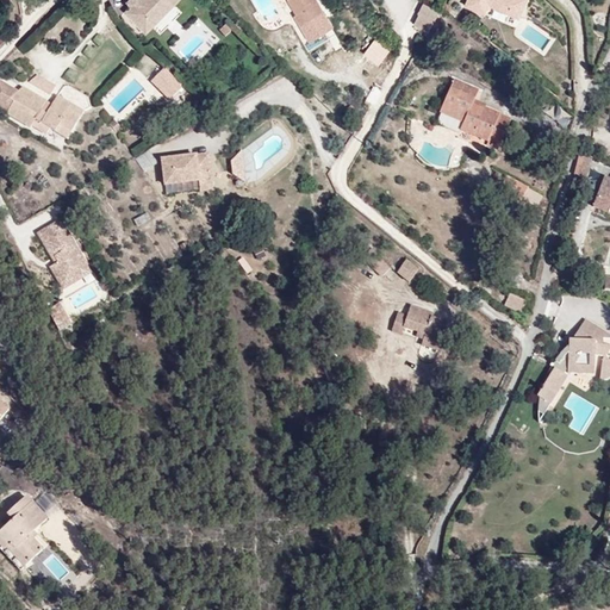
[(151,19),(169,0),(172,0),(176,2),(179,0),(137,0),(128,11),(148,31),(155,24),(151,19)]
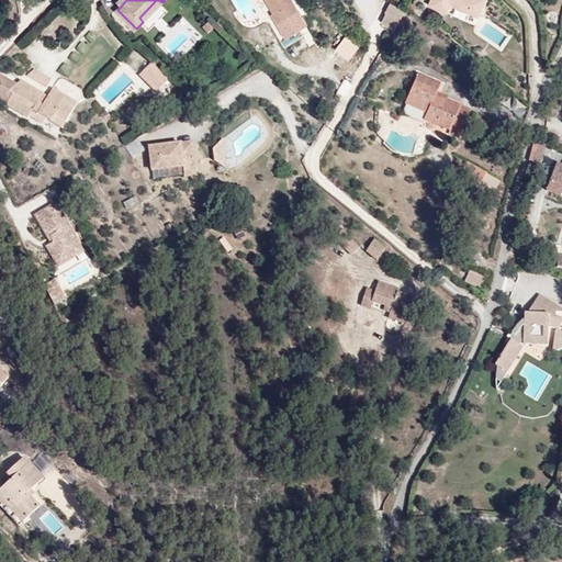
[(143,22),(163,2),(158,0),(156,0),(139,18),(143,22)]
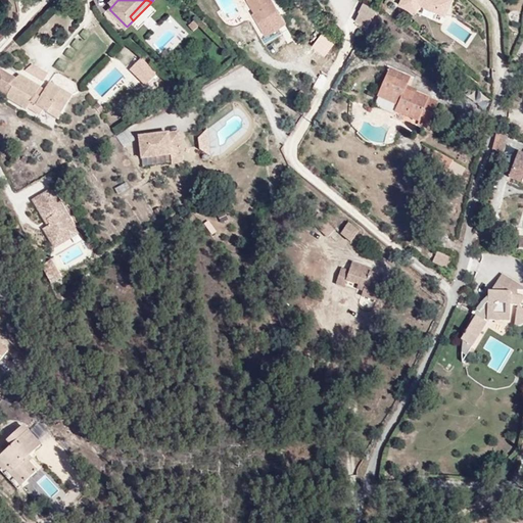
[(285,21),(272,0),(265,0),(251,8),(260,24),(257,25),(264,34),(285,21)]
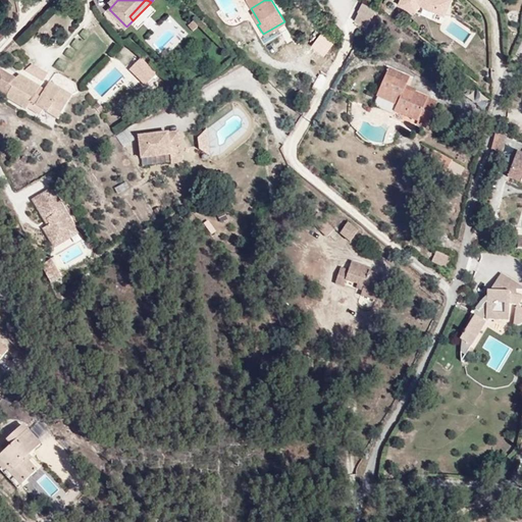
[(450,0),(399,0),(397,6),(414,13),(418,5),(444,16),(450,0)]
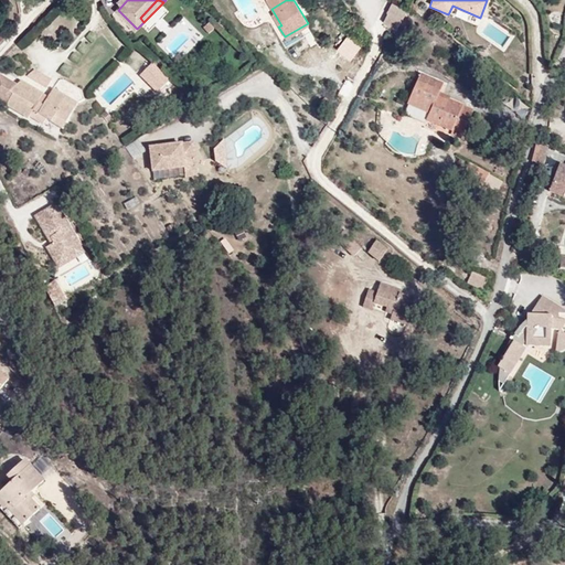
[(383,23),(395,30),(406,12),(392,4),(386,14),(387,14),(383,23)]
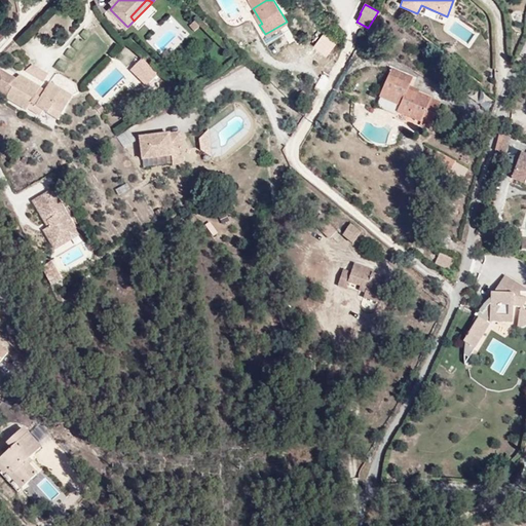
[(28,29),(16,40),(21,45),(33,34),(28,29)]
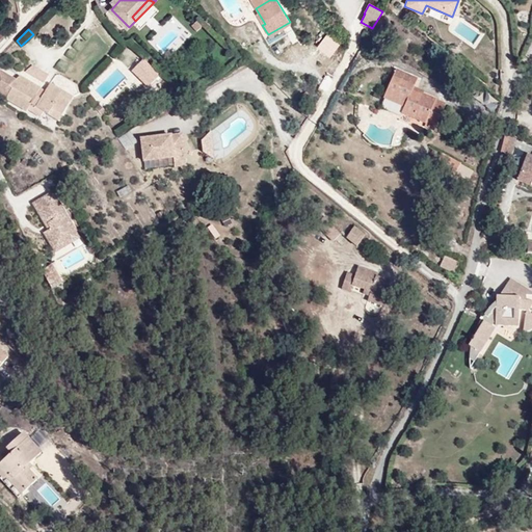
[(159,76),(145,62),(133,74),(147,87),(159,76)]
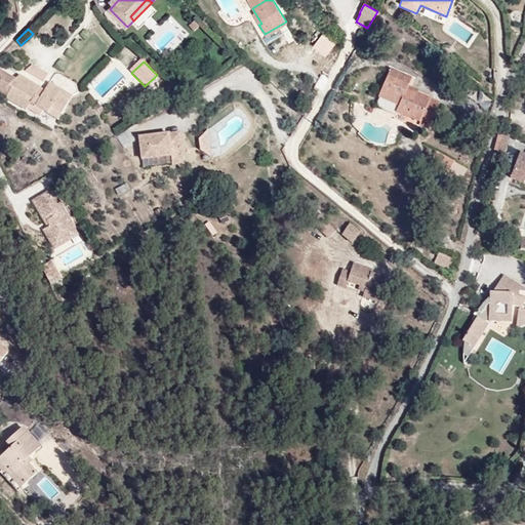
[(43,81),(47,75),(32,65),(25,70),(43,81)]
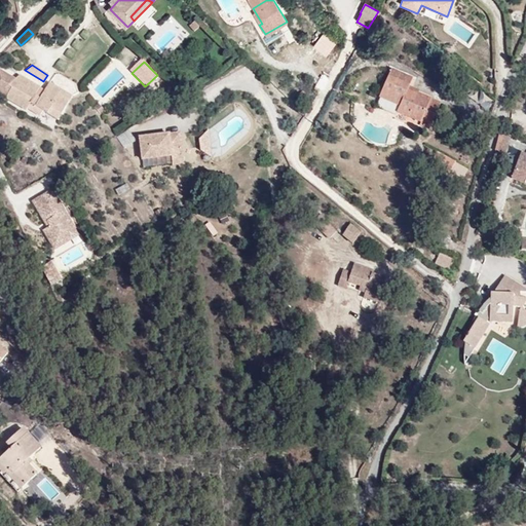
[(427,129),(440,100),(412,88),(415,79),(392,69),(381,96),(401,104),(398,112),(396,116),(427,129)]
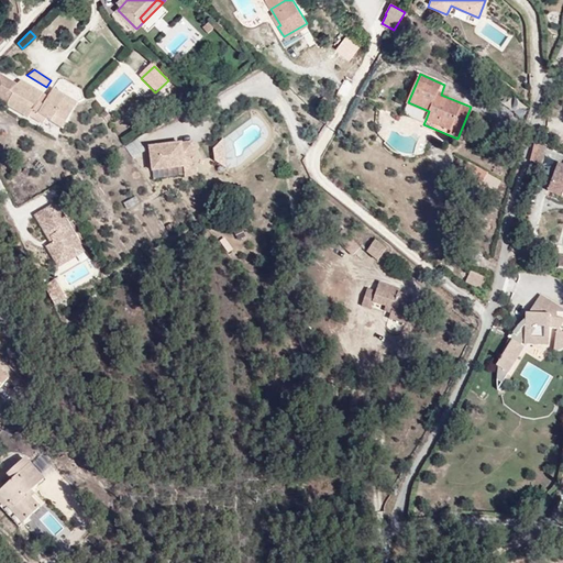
[(9,91),(13,85),(10,81),(2,77),(0,80),(0,101),(6,106),(13,95),(10,92),(9,91)]
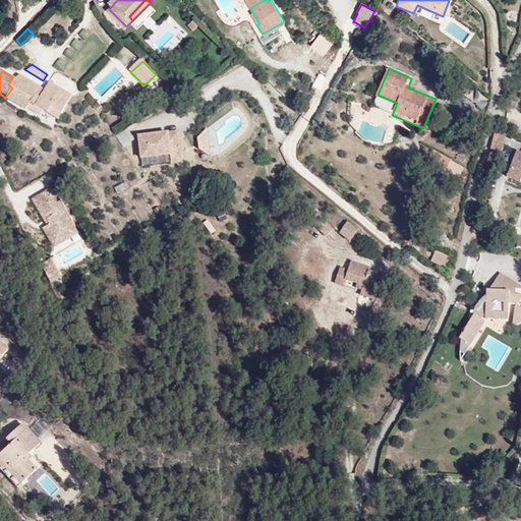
[(62,97),(65,92),(53,83),(50,89),(24,72),(15,79),(9,85),(12,88),(5,98),(27,112),(29,110),(41,117),(43,115),(47,118),(52,111),(61,116),(70,102),(62,97)]
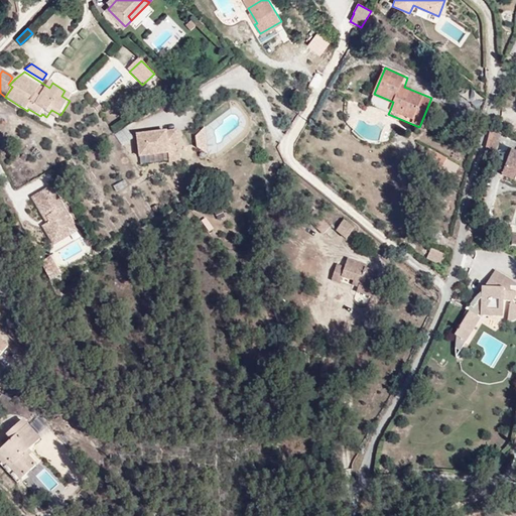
[(70,101),(73,96),(65,91),(61,96),(70,101)]
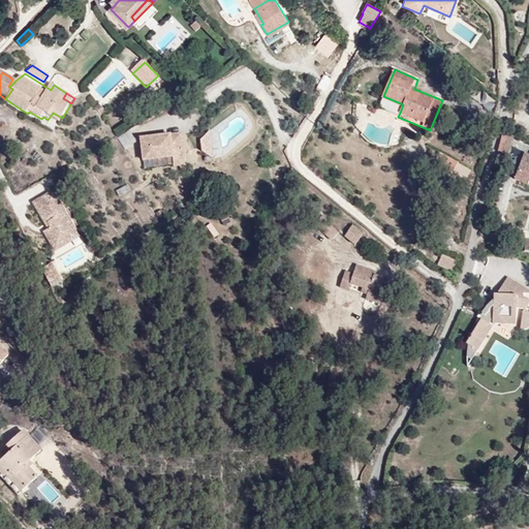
[(400,113),(403,104),(383,96),(379,104),(400,113)]
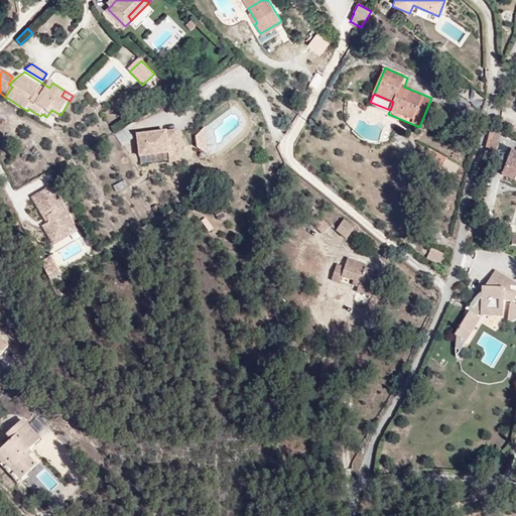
[(55,122),(60,115),(51,110),(46,117),(55,122)]
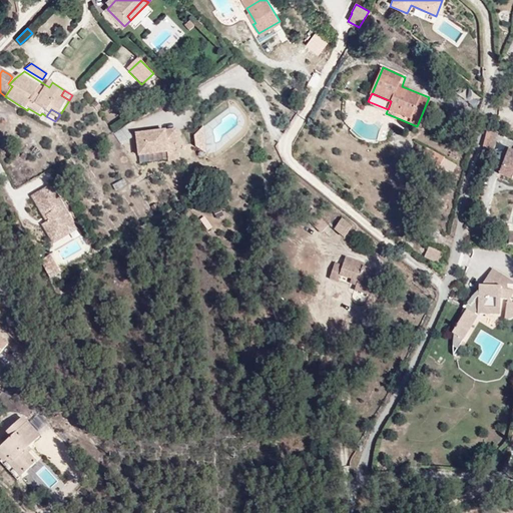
[(206,153),(204,127),(195,136),(195,147),(206,153)]
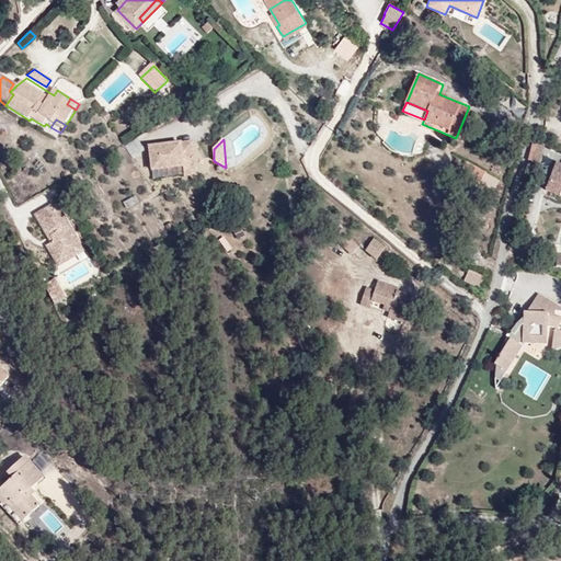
[(134,140),(124,148),(130,158),(141,151),(134,140)]
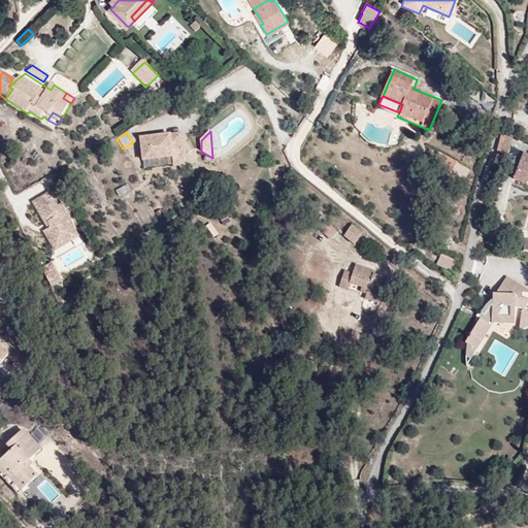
[(184,166),(179,135),(140,139),(142,161),(173,158),(174,167),(184,166)]
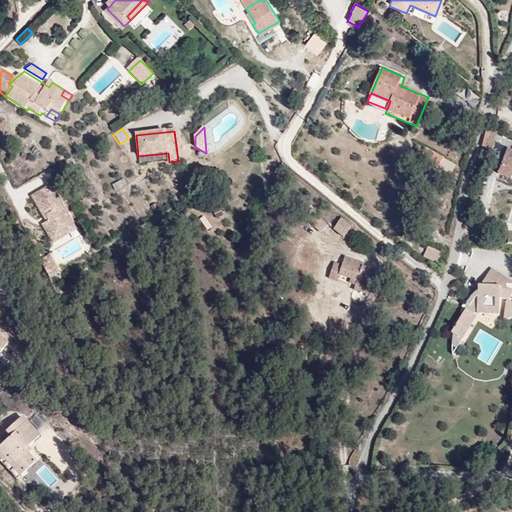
[(490,161),(501,137),(488,132),(482,158),(490,161)]
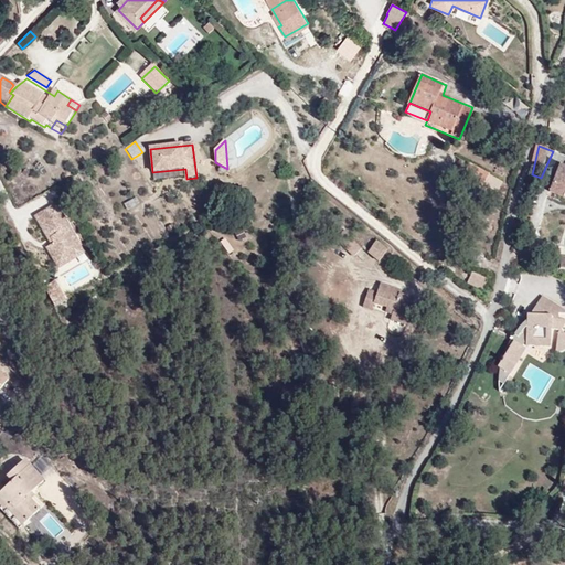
[(564,195),(564,166),(560,163),(548,191),(564,198),(564,195)]
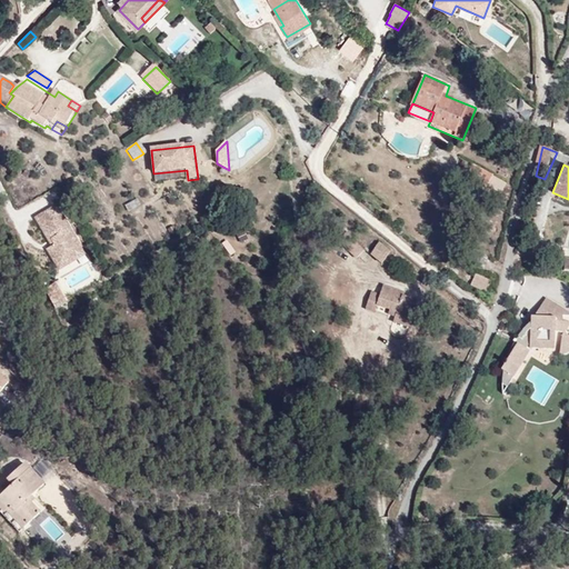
[(86,255),(57,205),(32,218),(49,248),(45,250),(57,271),(86,255)]
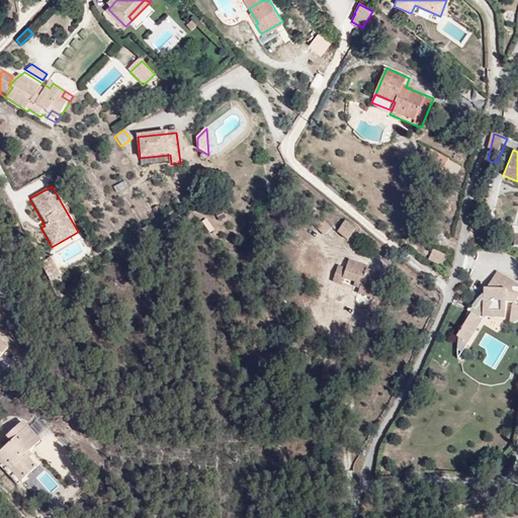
[(304,218),(313,210),(306,202),(296,209),(304,218)]
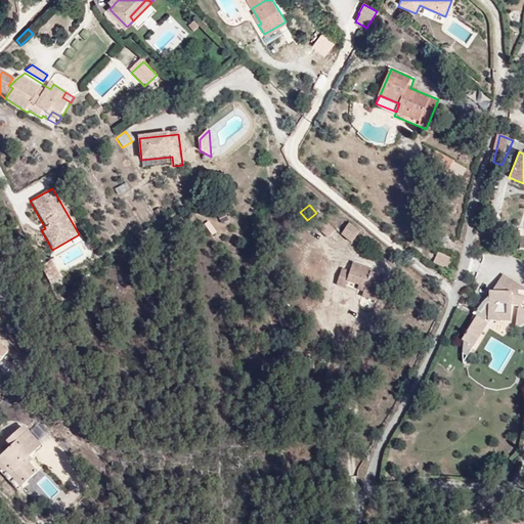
[(343,241),(352,229),(342,220),(333,231),(343,241)]
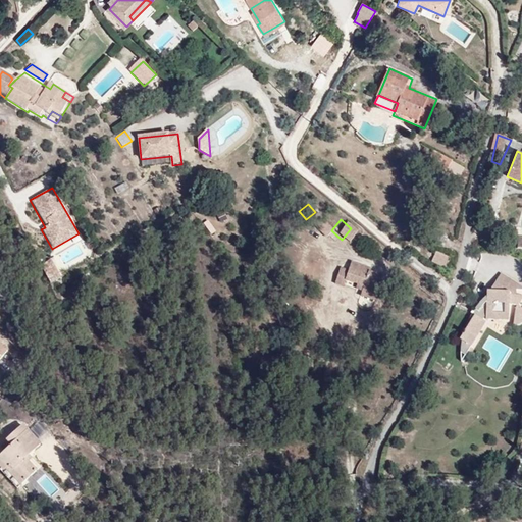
[(521,243),(514,243),(512,258),(521,258),(521,243)]
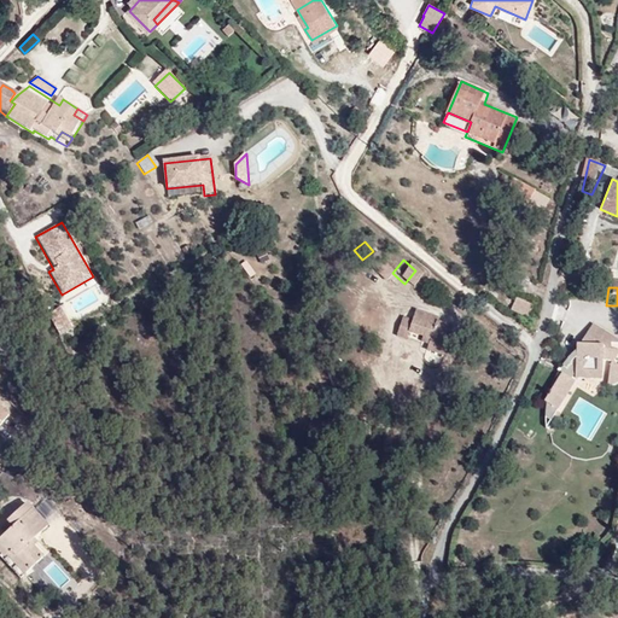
[(526,320),(532,307),(514,298),(508,313),(526,320)]
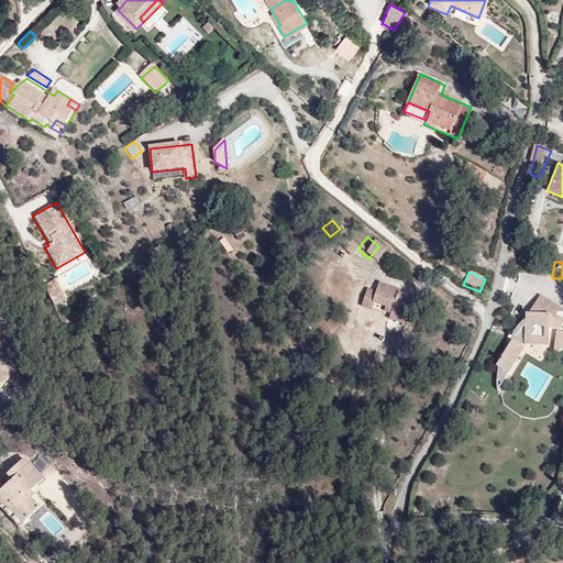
[(394,311),(401,288),(388,284),(389,280),(368,273),(365,280),(356,278),(350,298),(362,302),(364,296),(374,299),(372,304),(378,306),(394,311)]
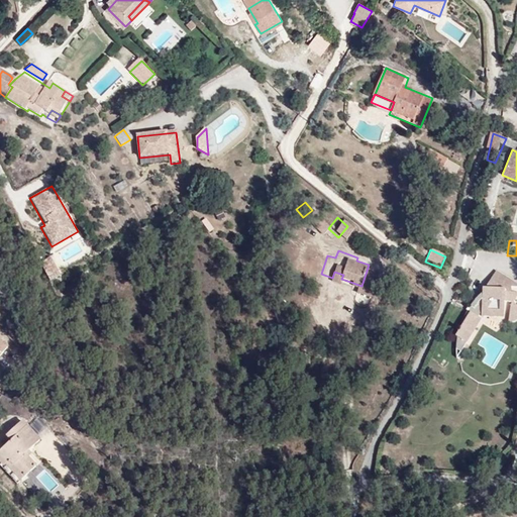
[(49,280),(60,275),(50,257),(40,263),(49,280)]
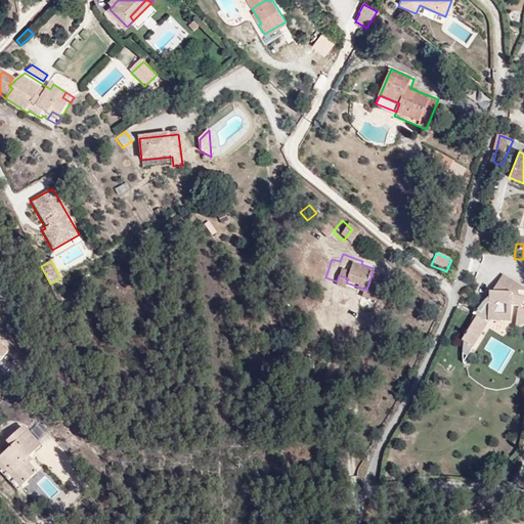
[(475,349),(490,326),(504,336),(514,324),(521,328),(523,325),(523,308),(522,308),(523,304),(523,288),(505,275),(495,291),(490,294),(490,298),(475,316),(466,337),(463,342),(464,343),(464,355),(469,358),(470,357),(474,349),(475,349)]
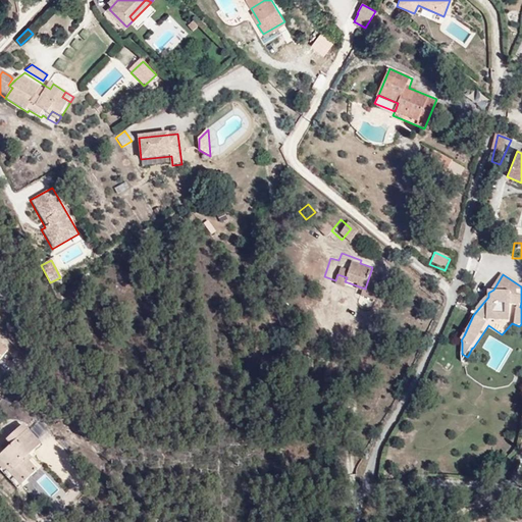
[(363,294),(365,289),(351,283),(349,289),(363,294)]
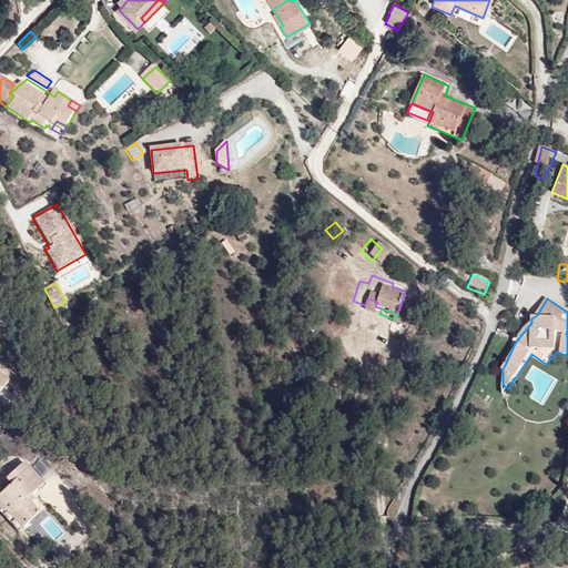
[(0,389),(9,379),(0,372),(0,389)]
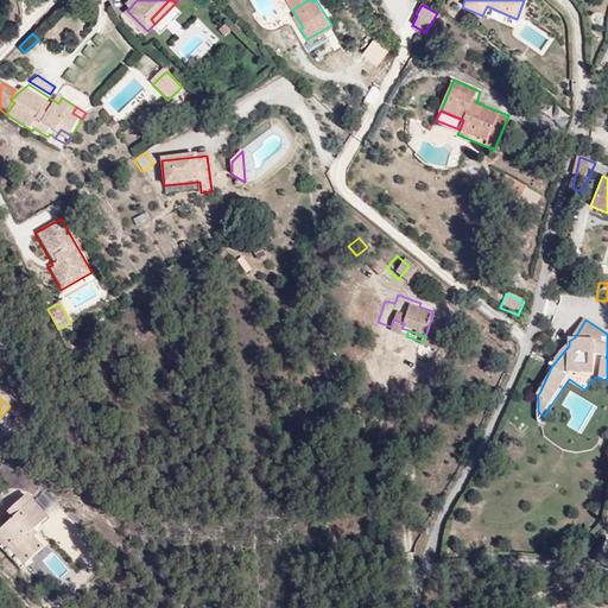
[(29,536),(46,519),(25,496),(5,514),(11,521),(0,530),(0,542),(21,565),(40,549),(29,536)]
